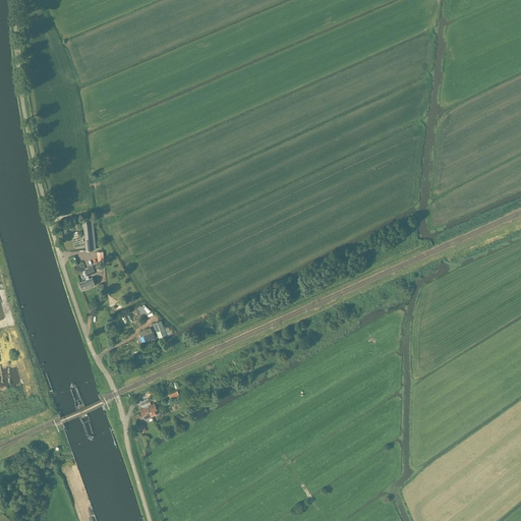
[(93,219),(82,220),(84,235),(95,234),(93,219)]
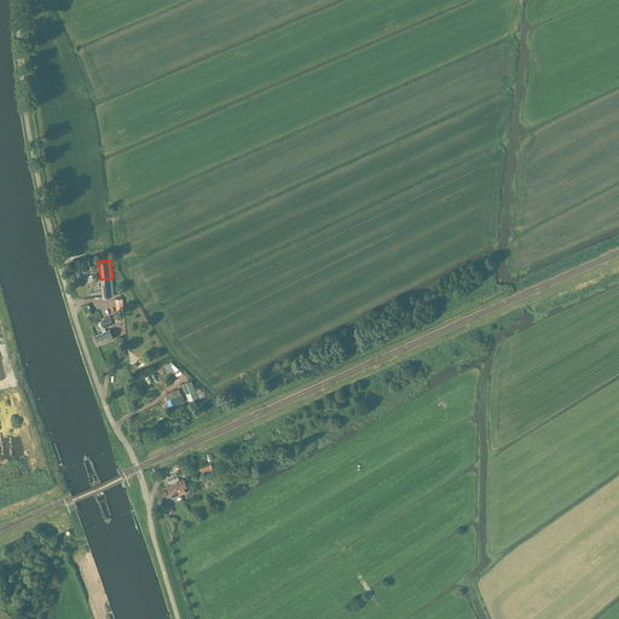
[(110,317),(100,320),(104,328),(108,327),(113,324),(111,320),(110,317)]
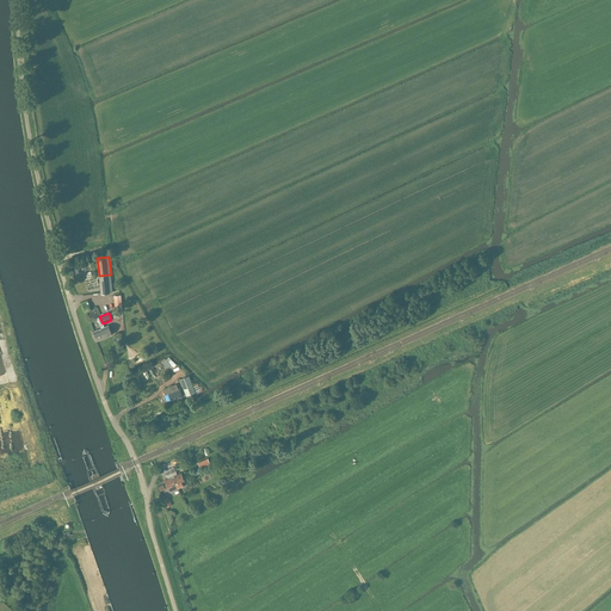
[(93,332),(97,340),(112,334),(109,325),(93,332)]
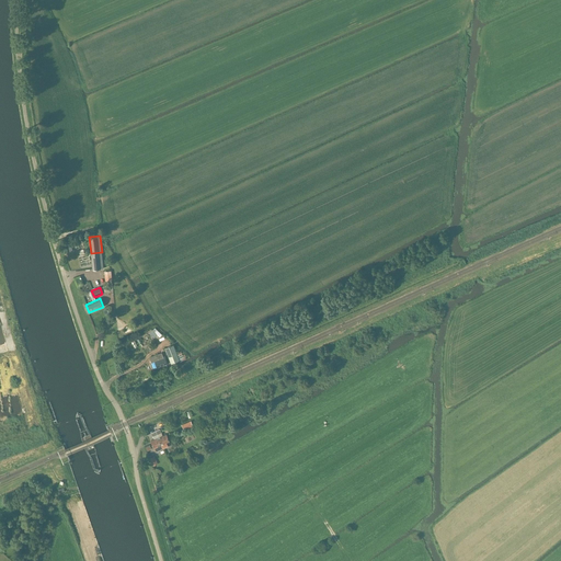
[(155,328),(152,330),(160,336),(162,334),(155,328)]
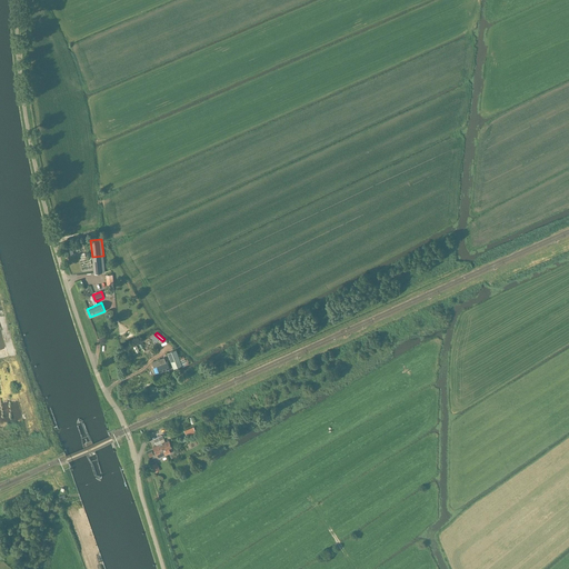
[(176,350),(167,353),(173,369),(182,366),(182,367),(189,365),(186,356),(179,358),(176,350)]
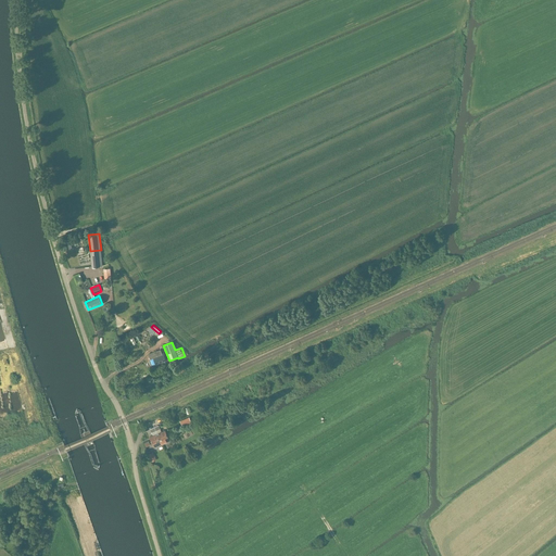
[(160,350),(149,354),(150,358),(149,361),(151,367),(156,365),(155,364),(165,361),(164,355),(162,356),(160,350)]
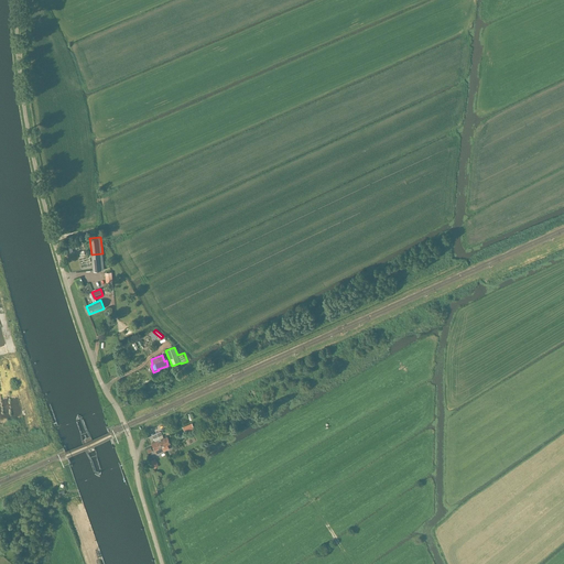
[(183,427),(185,432),(194,429),(192,423),(183,427)]
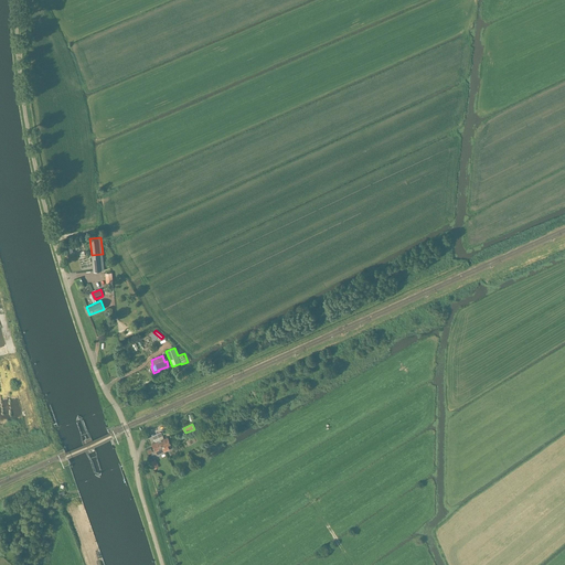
[(168,437),(164,438),(163,438),(162,436),(159,437),(164,451),(170,449),(168,445),(171,444),(168,437)]
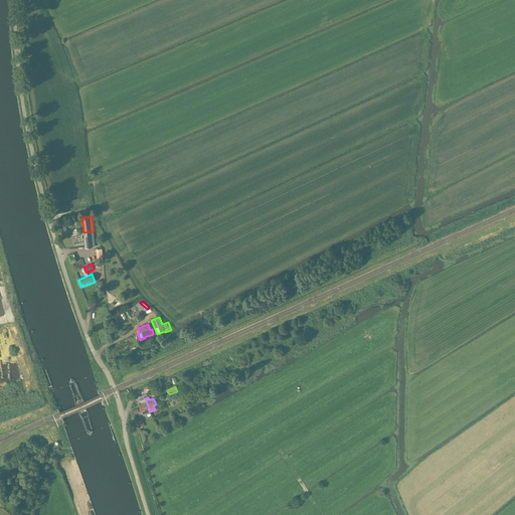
[(141,410),(142,410),(143,414),(150,411),(145,398),(140,400),(142,403),(139,404),(141,410)]
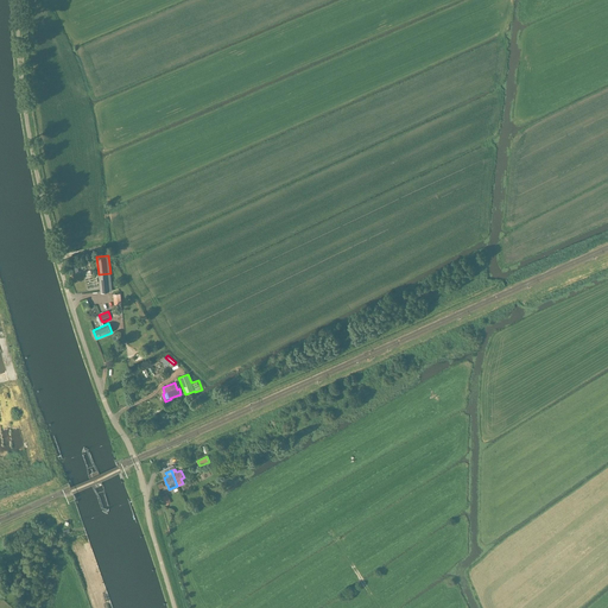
[(97,472),(88,475),(93,489),(103,486),(97,472)]
